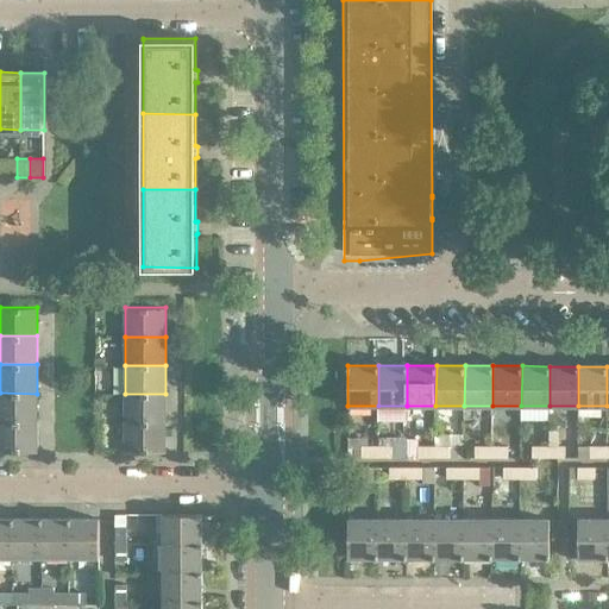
[(37,394),(0,393),(0,421),(37,421),(37,394)]
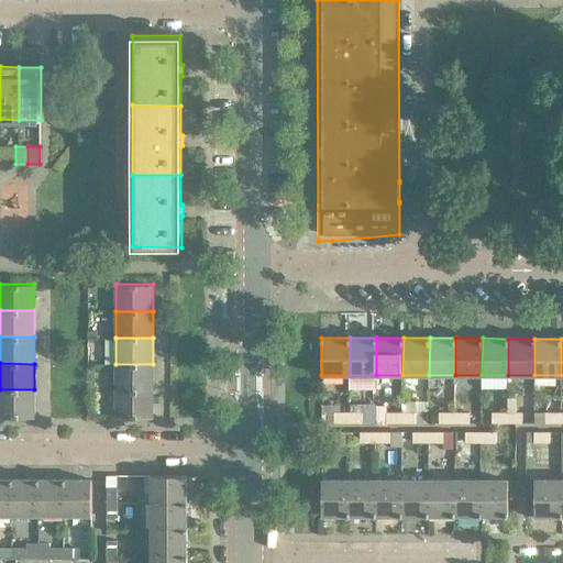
[(116,364),(116,390),(153,390),(153,364),(116,364)]
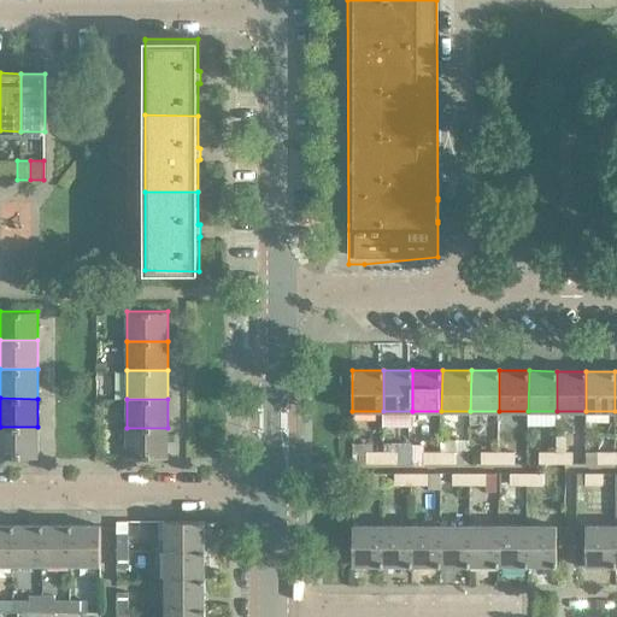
[(37,427),(0,427),(0,457),(37,457),(37,427)]
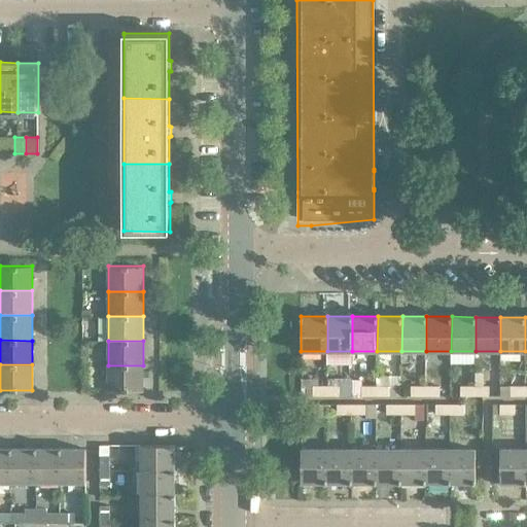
[(143,365),(108,365),(108,390),(143,391),(143,365)]
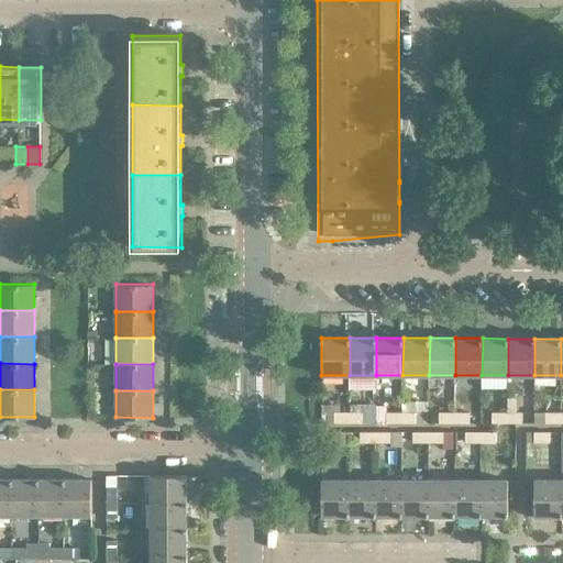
[(334,403),(322,403),(322,415),(323,422),(334,422),(334,412),(334,403)]
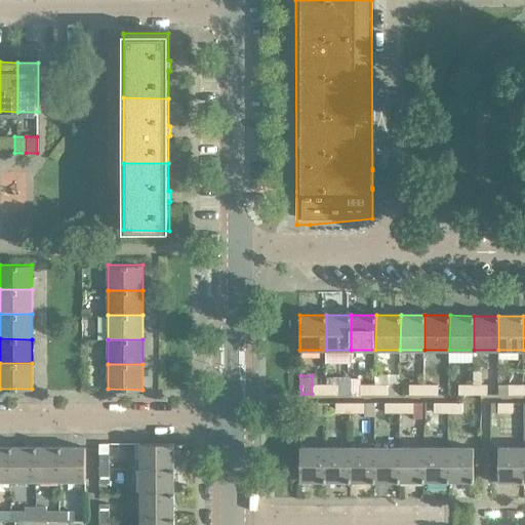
[(312,385),(312,394),(326,394),(326,385),(312,385)]
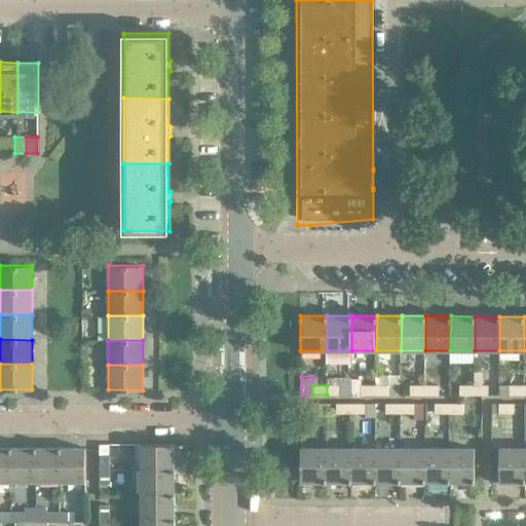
[(327,385),(327,395),(341,395),(341,385),(327,385)]
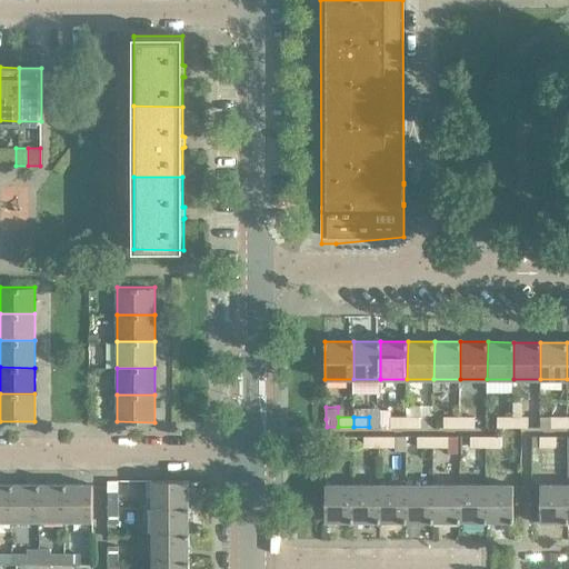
[(391,427),(407,427),(407,417),(391,417),(391,427)]
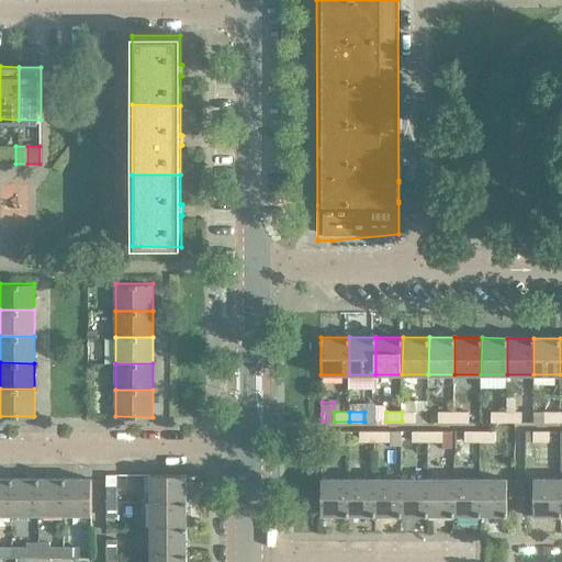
[(402,412),(402,422),(416,422),(416,412),(402,412)]
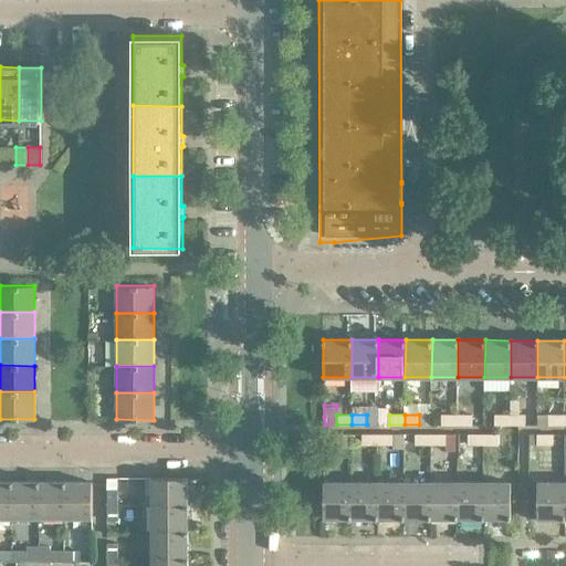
[(458,425),(458,415),(442,415),(442,425),(458,425)]
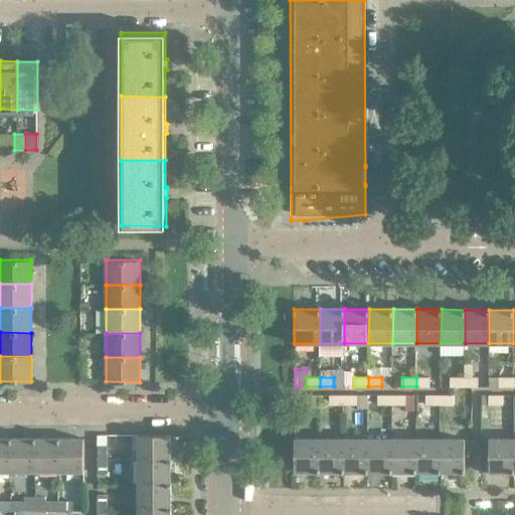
[(430,377),(416,377),(416,386),(430,386),(430,377)]
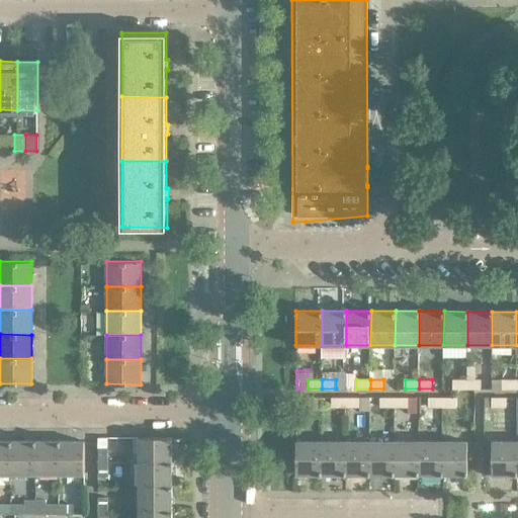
[(467,389),(467,379),(453,379),(453,389),(467,389)]
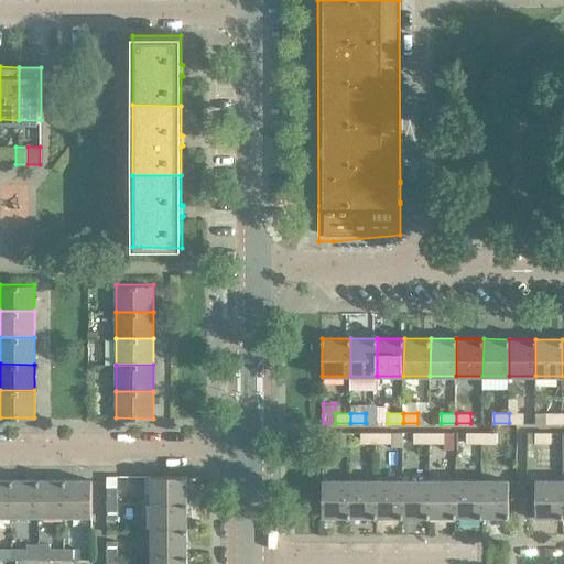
[(523,413),(509,413),(509,423),(524,423),(523,413)]
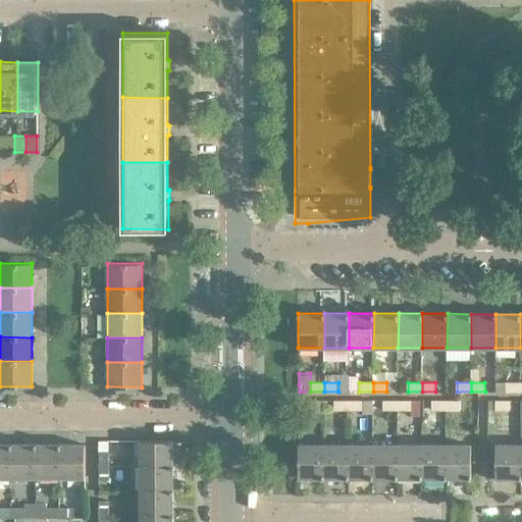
[(506,382),(506,392),(506,393),(520,393),(520,382),(506,382)]
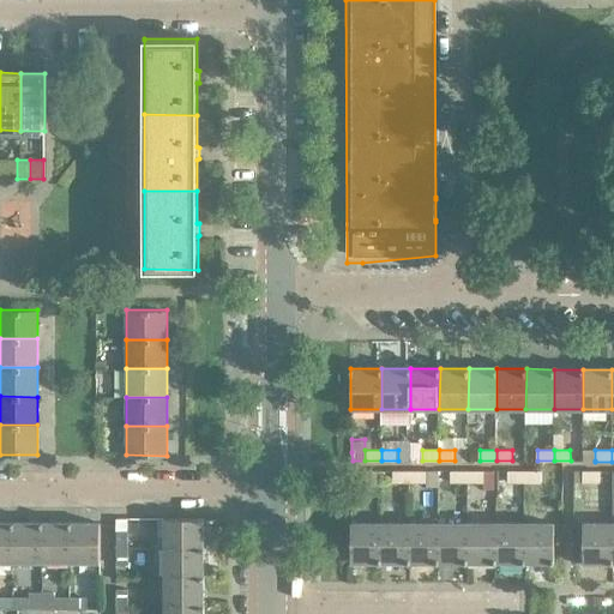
[(368,470),(353,470),(353,471),(351,481),(368,481),(368,486),(381,486),(380,471),(380,470),(368,470)]
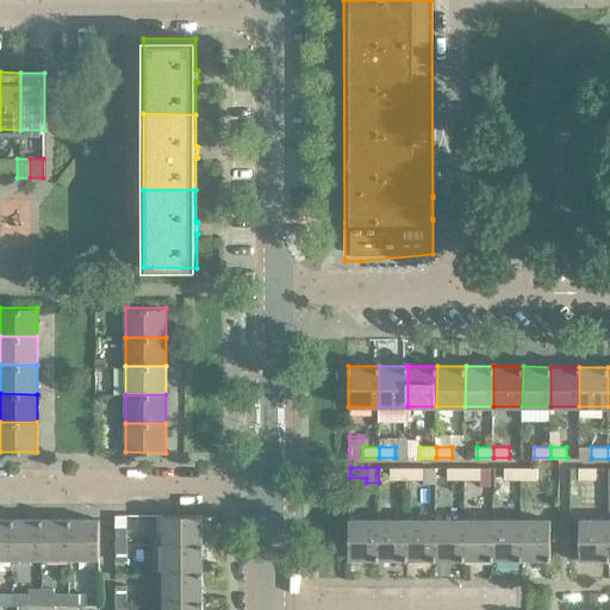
[(391,478),(408,478),(408,467),(391,467),(391,478)]
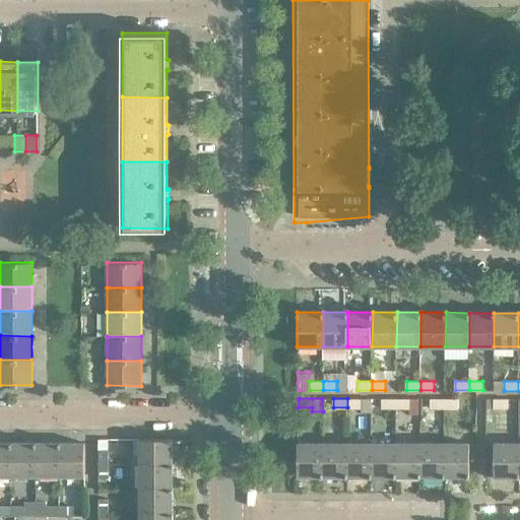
[(347,398),(347,407),(362,407),(362,411),(371,412),(371,399),(347,398)]
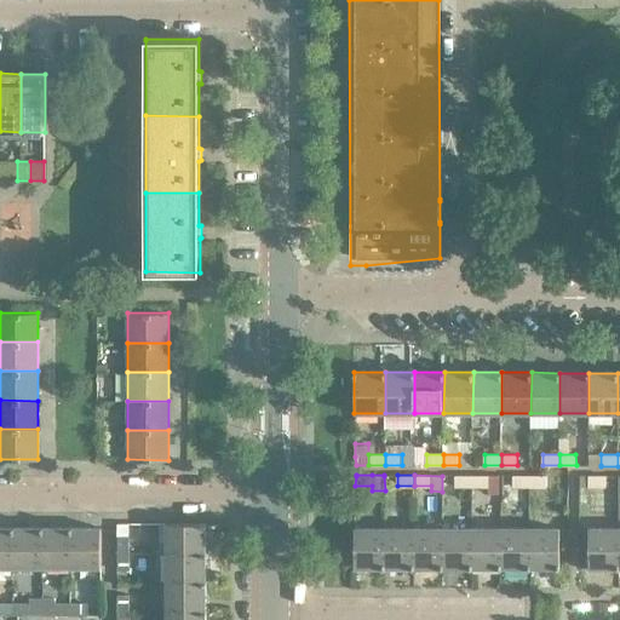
[(455,486),(472,487),(472,475),(455,475),(455,486)]
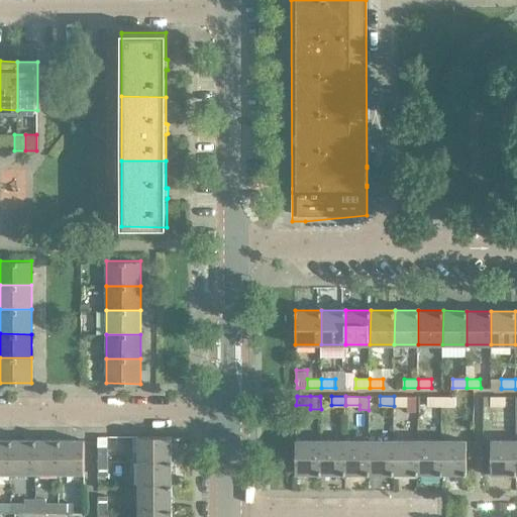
[(394,396),(394,406),(409,406),(409,411),(417,411),(417,397),(394,396)]
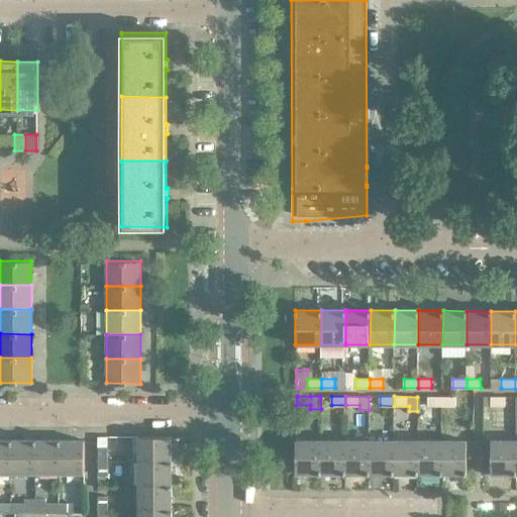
[(505,396),(491,396),(491,406),(505,406),(505,396)]
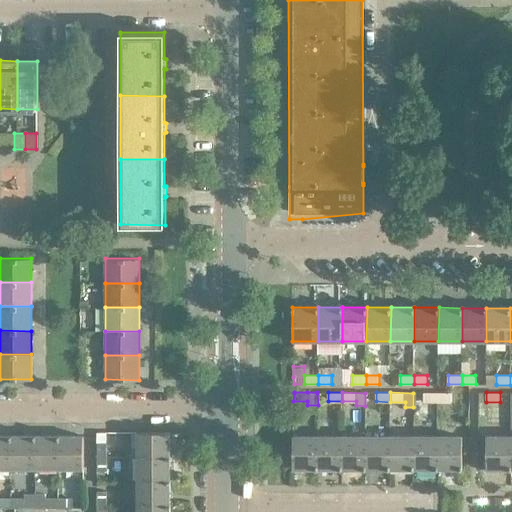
[(438,393),(424,393),(424,402),(438,402),(438,393)]
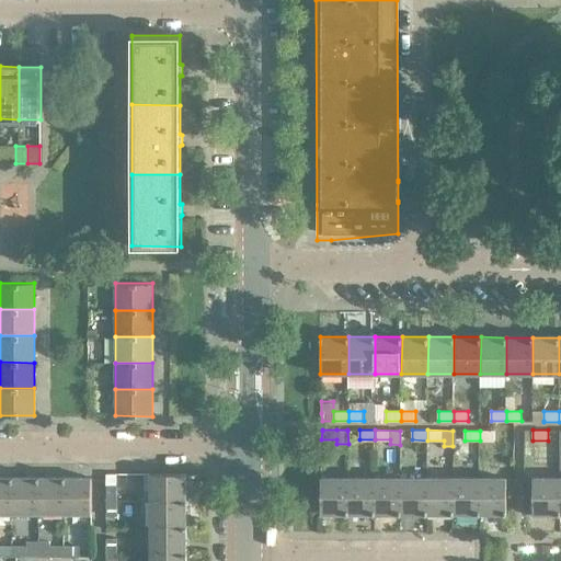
[(480,431),(480,441),(495,439),(495,431),(480,431)]
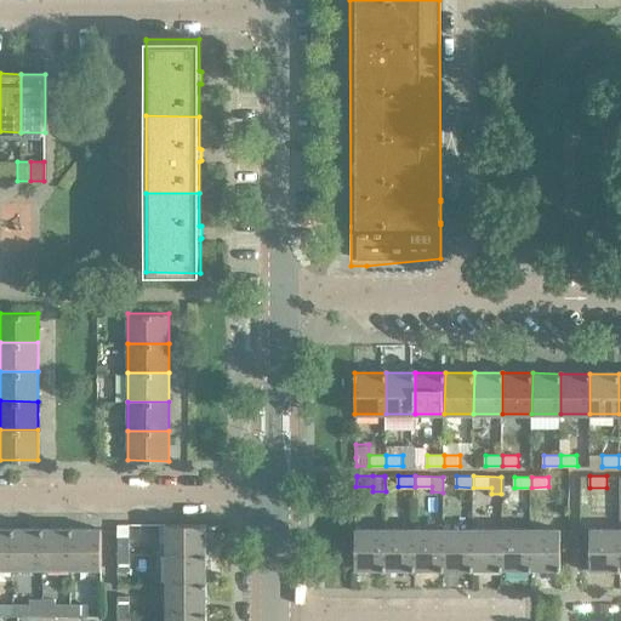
[(208,524),(166,523),(166,553),(208,553),(208,524)]
